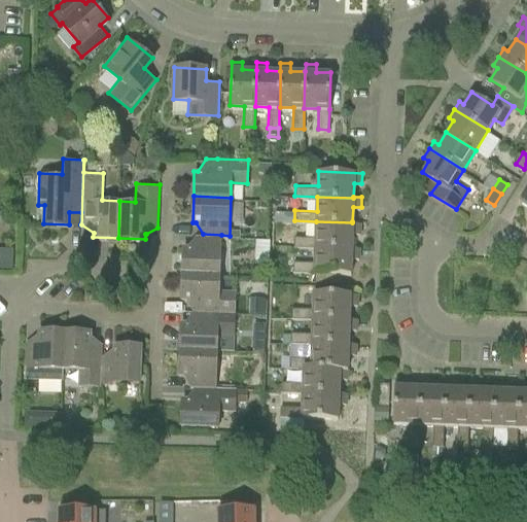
[(316,221),(316,235),(293,235),(293,245),(316,246),(351,247),(351,246),(352,232),(360,232),(360,221),(352,221),(352,222),(316,221)]
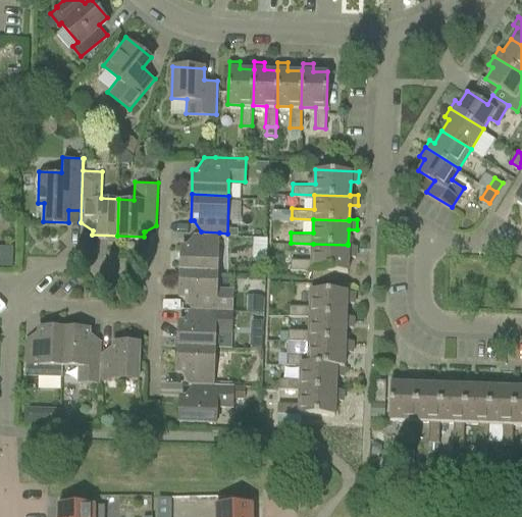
[(218,270),(218,245),(219,233),(201,231),(193,231),(185,244),(181,244),(180,269),(218,270)]
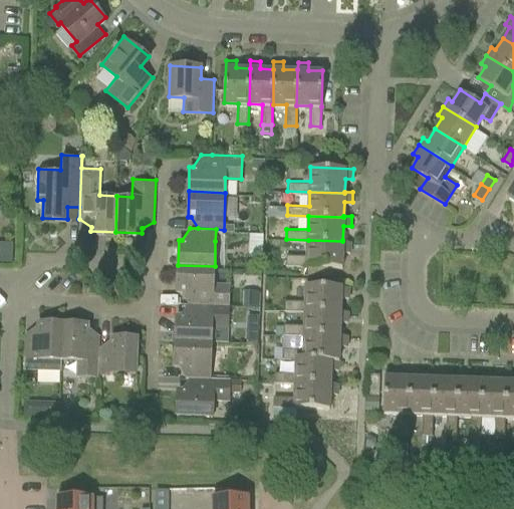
[(308,240),(307,253),(286,253),(285,264),(342,266),(342,250),(350,251),(350,240),(342,240),(342,241),(308,240)]
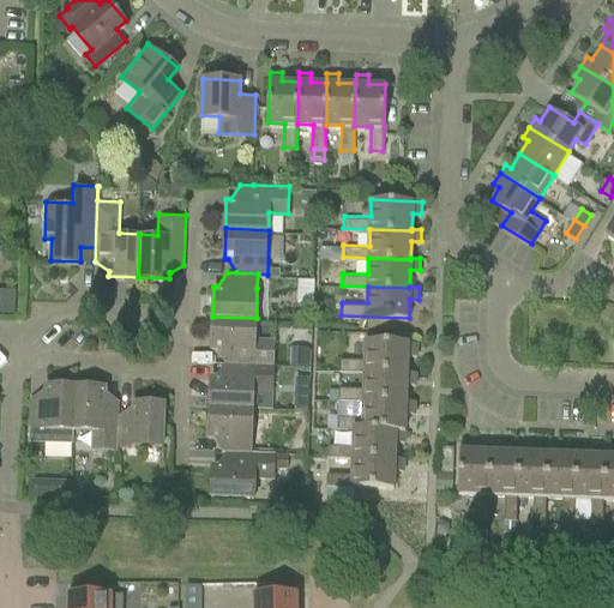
[(256,348),(257,318),(212,317),(211,347),(256,348)]
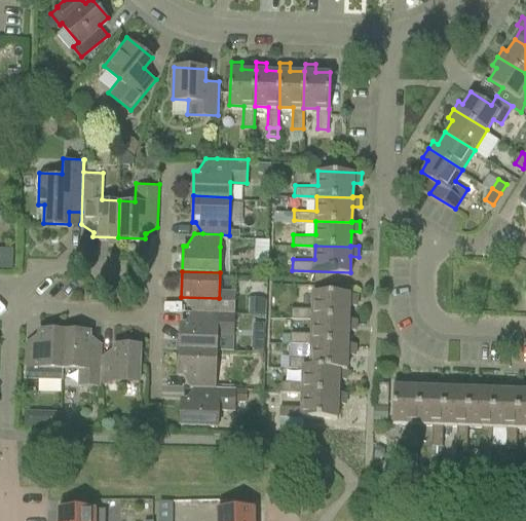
[(291,317),(312,317),(348,319),(348,317),(349,303),(358,303),(358,293),(313,291),(313,306),(291,305),(291,317)]
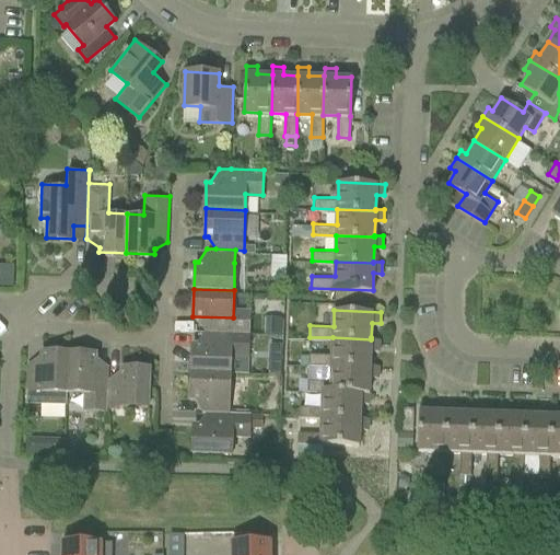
[(333,337),(333,353),(308,351),(308,363),(331,363),(370,366),(370,363),(371,349),(380,349),(380,338),(371,337),(371,339),(333,337)]
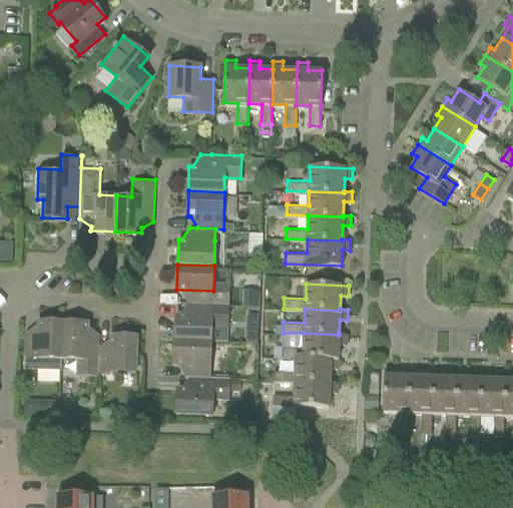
[(175,314),(174,338),(211,339),(212,315),(175,314)]
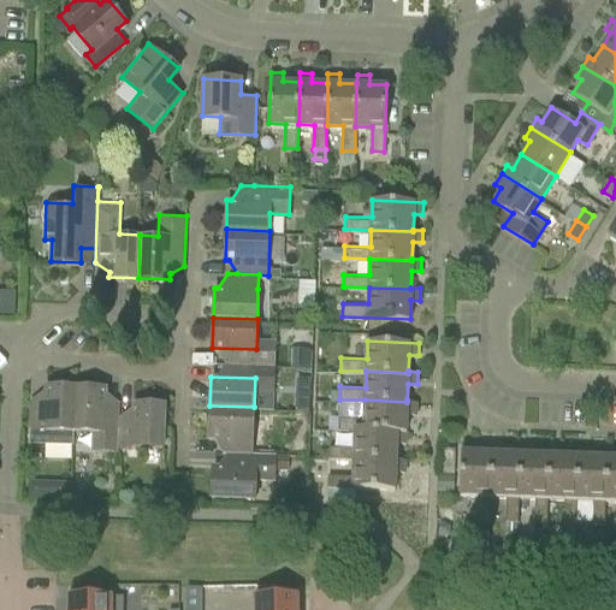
[(72,443),(73,428),(75,385),(47,384),(46,398),(30,397),(28,440),(72,443)]
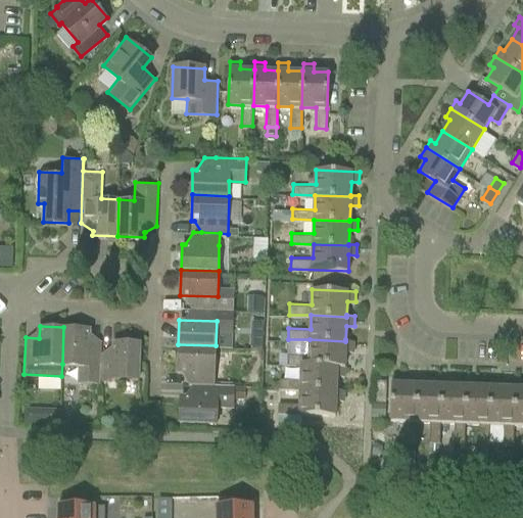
[(62,364),(77,364),(77,381),(100,382),(100,377),(101,351),(101,340),(90,332),(90,327),(63,327),(62,364)]
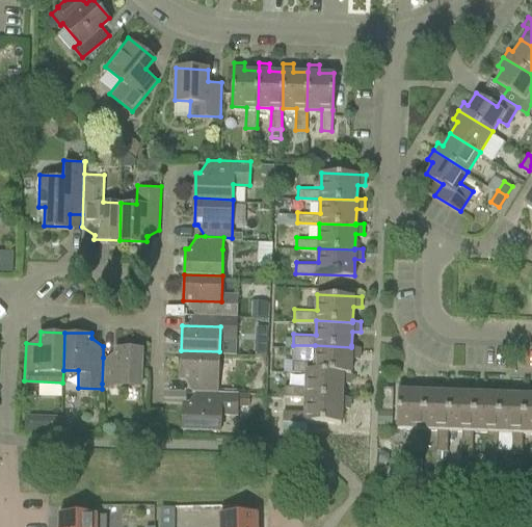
[(315,345),(315,359),(292,359),(292,369),(307,370),(351,372),(351,356),(360,356),(361,345),(351,345),(351,347),(315,345)]
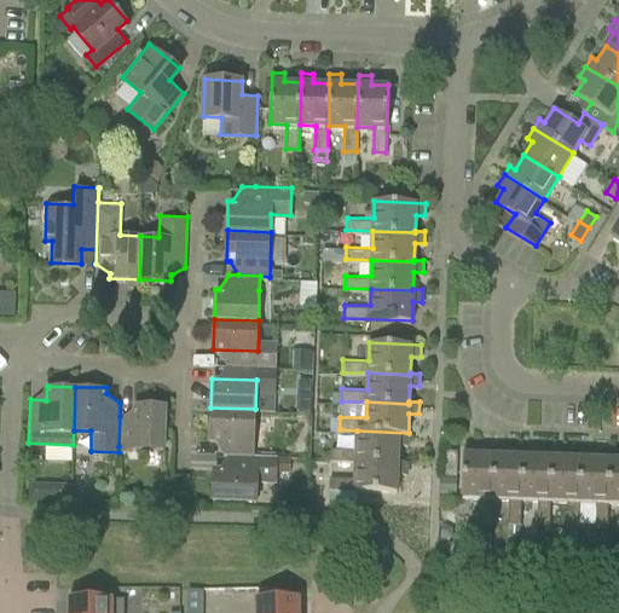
[(119,446),(133,446),(165,447),(166,404),(134,403),(133,408),(120,416),(119,446)]
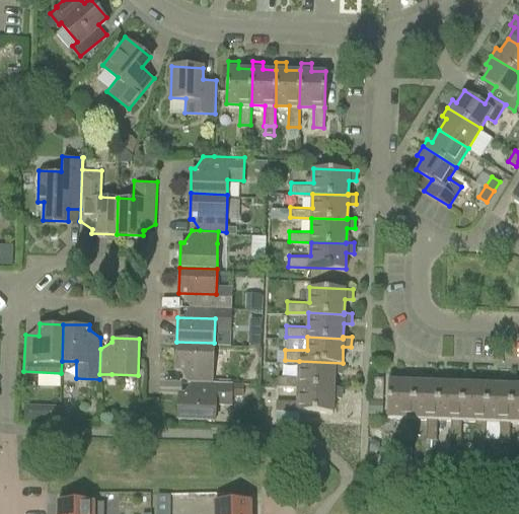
[(187,380),(191,380),(213,381),(213,380),(214,343),(176,342),(176,367),(179,367),(187,380)]
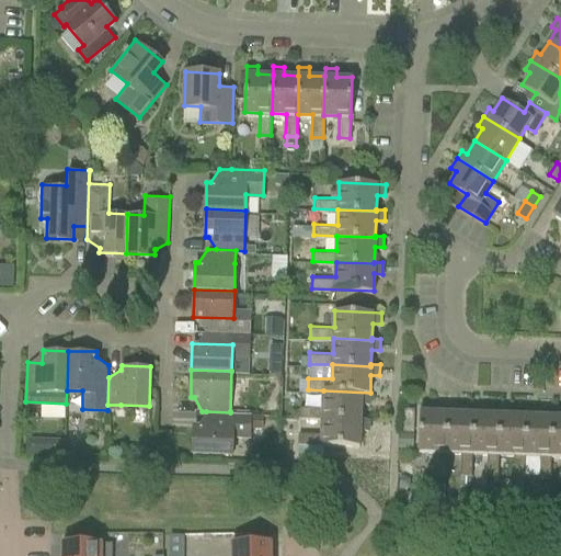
[(323,390),(323,405),(299,405),(298,415),(323,415),(361,417),(361,401),(369,401),(370,393),(323,390)]
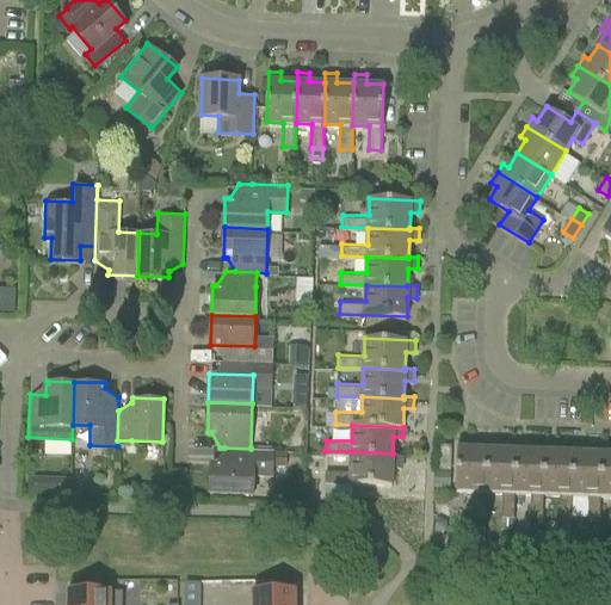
[(485,514),(486,489),(487,448),(471,446),(471,438),(458,438),(457,488),(473,489),(471,513),(485,514)]
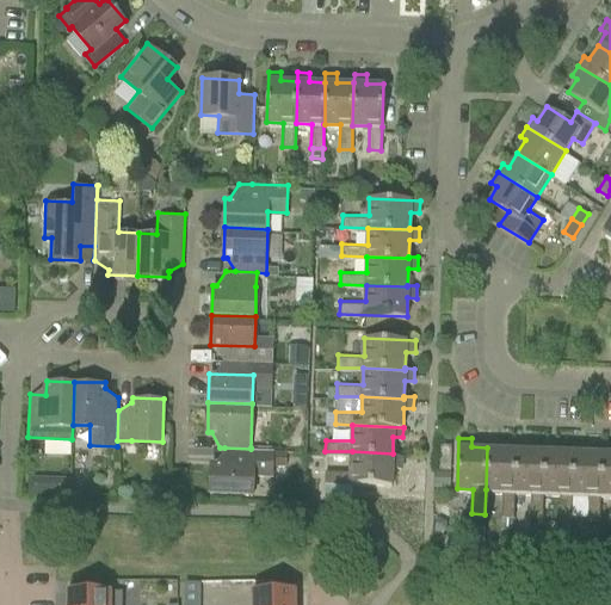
[(486,489),(501,489),(500,508),(501,508),(501,514),(513,516),(514,491),(516,449),(499,448),(499,439),(487,438),(487,448),(486,489)]
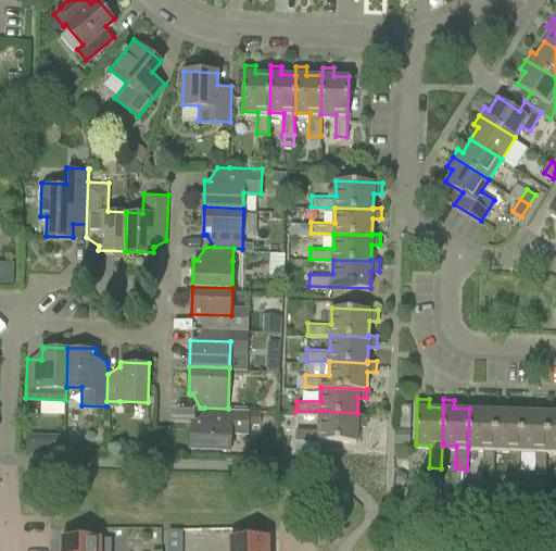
[(468,447),(482,447),(482,470),(493,471),(494,448),(495,409),(480,409),(481,401),(469,400),(469,409),(468,447)]
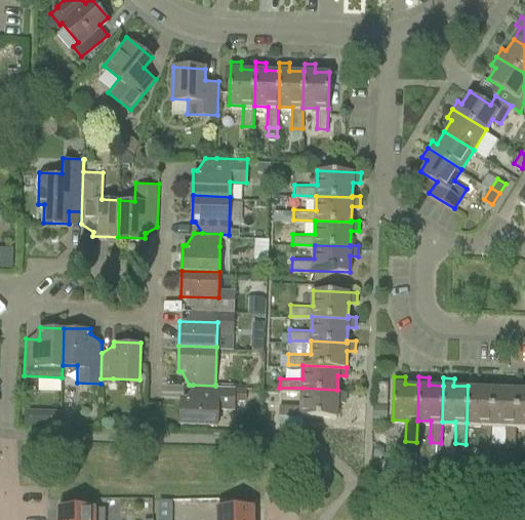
[(490,444),(491,424),(492,387),(478,387),(478,378),(468,378),(468,386),(467,423),(480,423),(479,444),(490,444)]
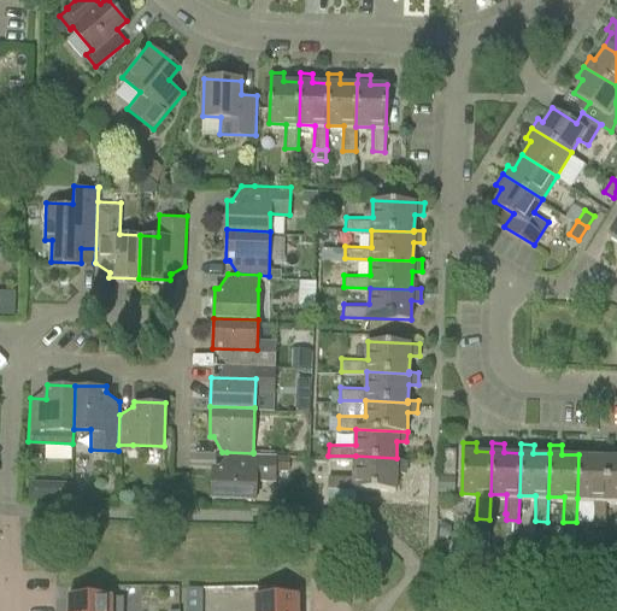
[(605,523),(606,498),(607,456),(591,454),(591,446),(579,446),(579,454),(577,498),(593,498),(593,523),(605,523)]
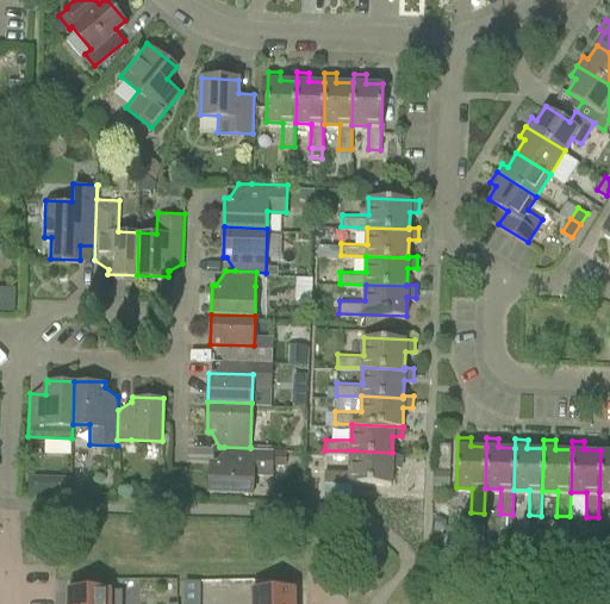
[(609,442),(601,442),(601,450),(599,492),(609,492),(609,442)]
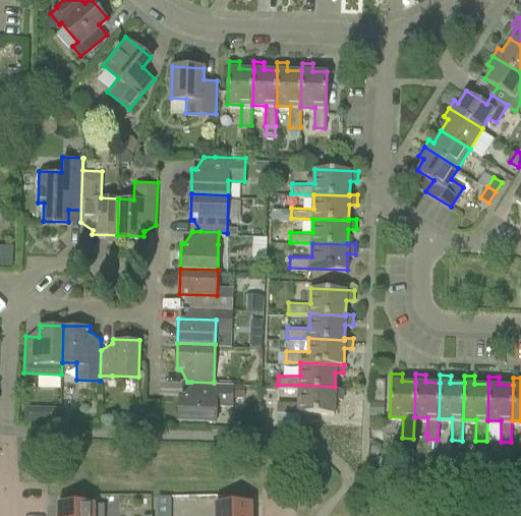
[(191,382),(183,394),(179,394),(179,419),(216,420),(216,404),(233,405),(233,395),(244,396),(244,382),(214,382),(214,383),(191,382)]
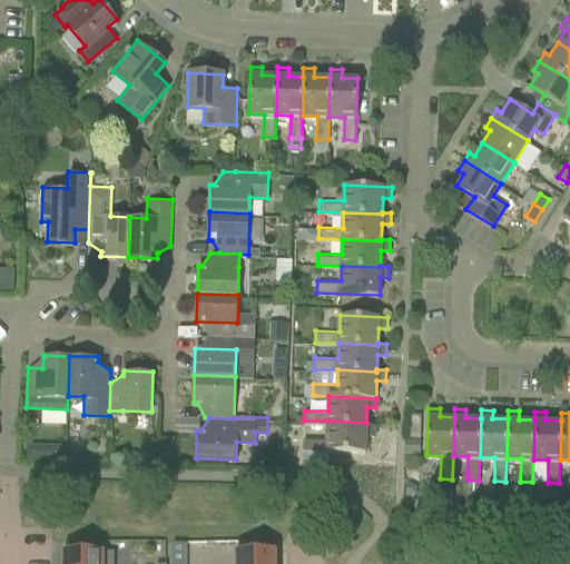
[(328,421),(327,437),(303,436),(303,448),(365,451),(366,434),(375,435),(375,423),(366,423),(328,421)]
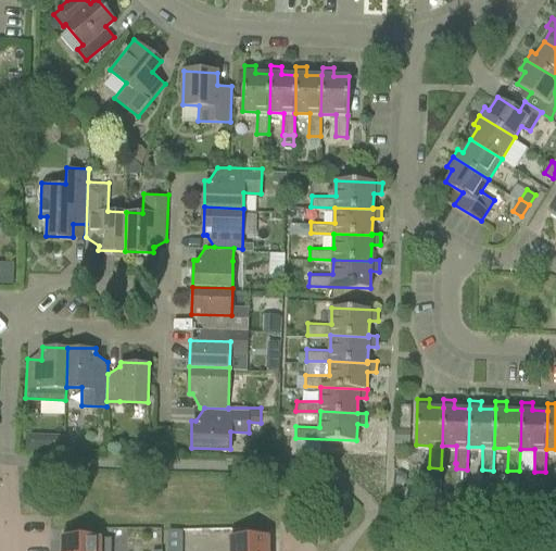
[(528,478),(528,493),(542,493),(543,479),(528,478)]
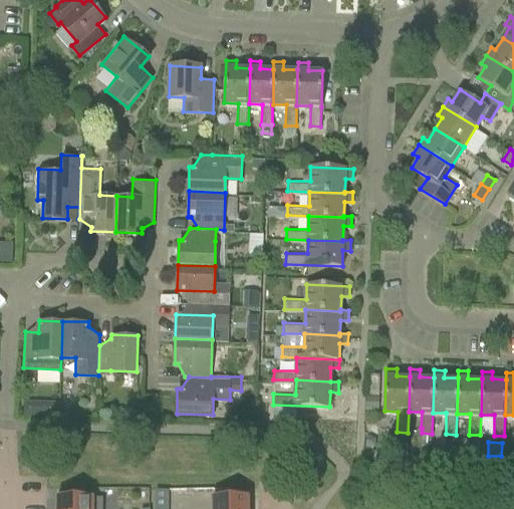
[(55,494),(54,508),(101,508),(102,495),(55,494)]
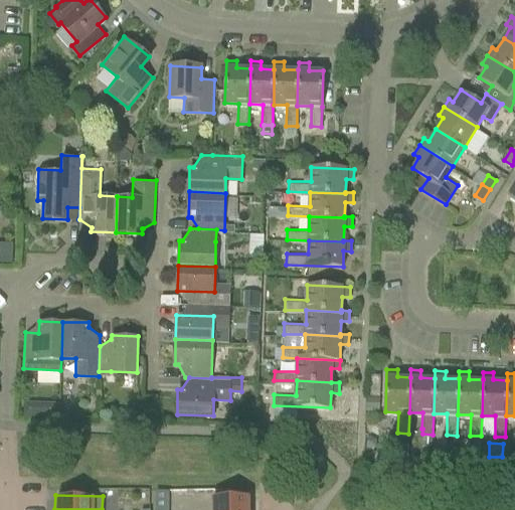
[(211,496),(210,509),(248,509),(249,495),(211,496)]
